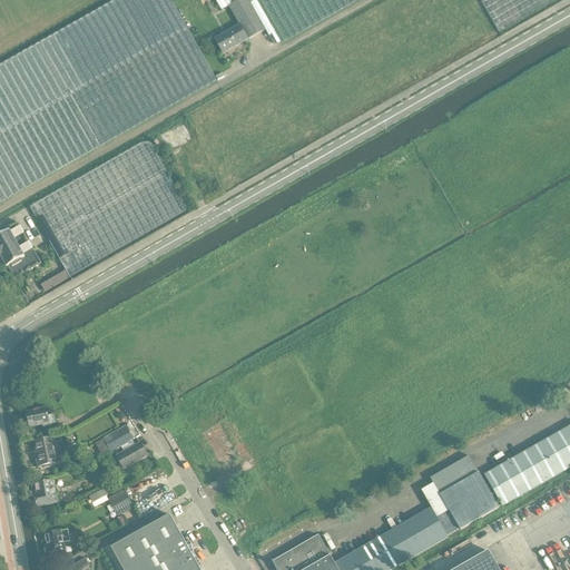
[(0,206),(217,82),(170,0),(115,0),(0,65),(0,206)]
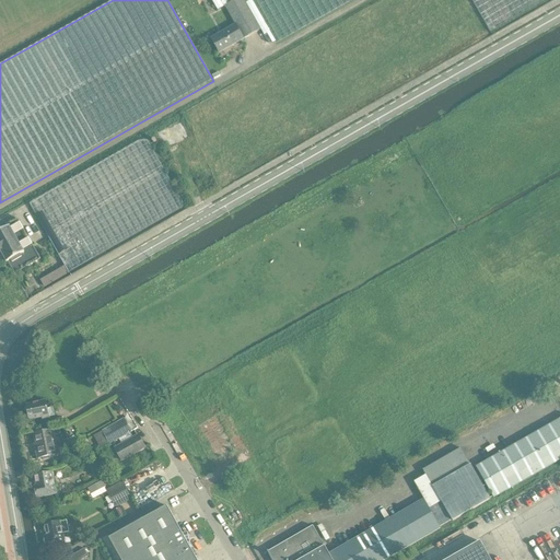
[(220,9),(224,7),(235,0),(242,0),(248,9),(260,31),(268,44),(277,45),(339,9),(354,0),(210,0),(216,9),(217,11),(220,9)]
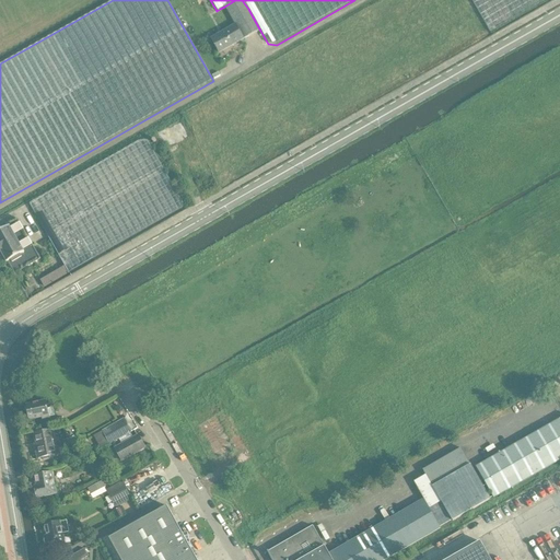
[(225,9),(235,25),(243,41),(260,31),(248,9),(242,0),(235,0),(224,7),(225,9)]
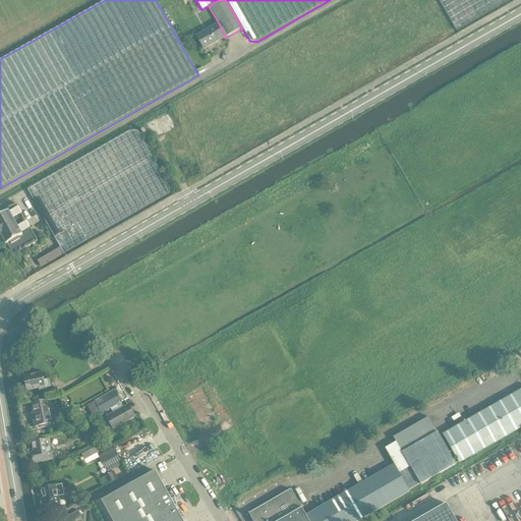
[(439,0),(456,30),(508,0),(439,0)]
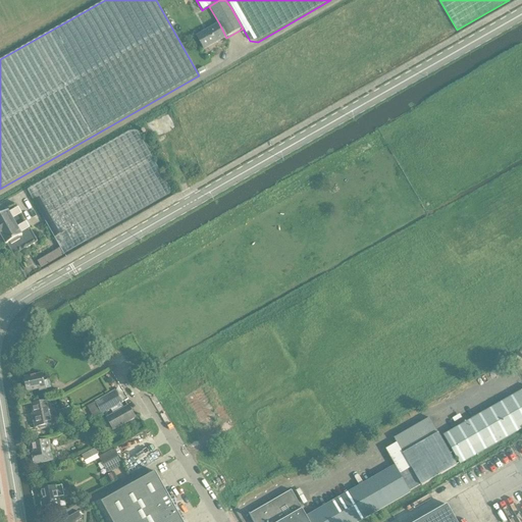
[(226,38),(219,23),(196,37),(204,50),(226,38)]
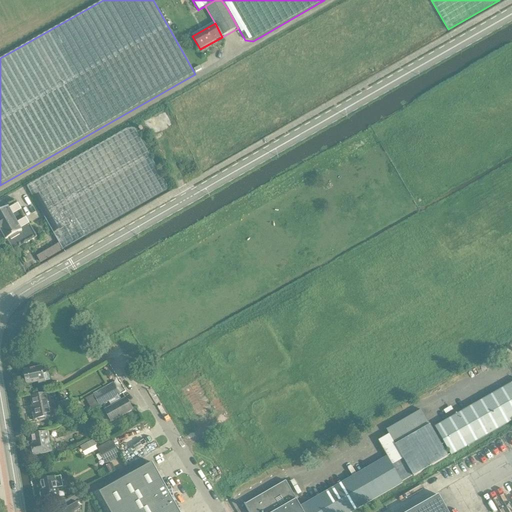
[(179,41),(186,37),(180,27),(173,31),(179,41)]
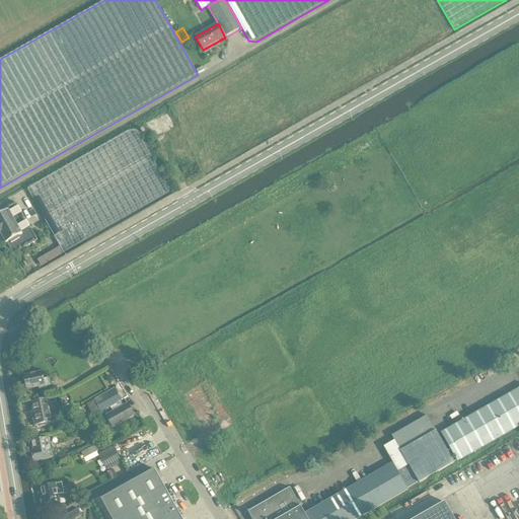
[(55,236),(64,252),(171,192),(136,131),(129,131),(71,164),(27,189),(27,190),(55,236)]
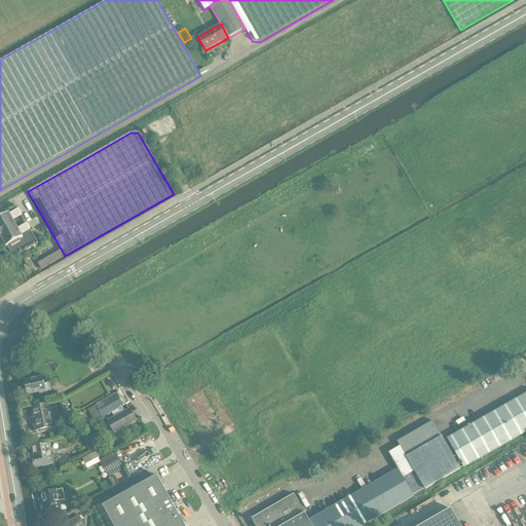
[(16,205),(0,214),(0,236),(12,258),(38,243),(16,205)]
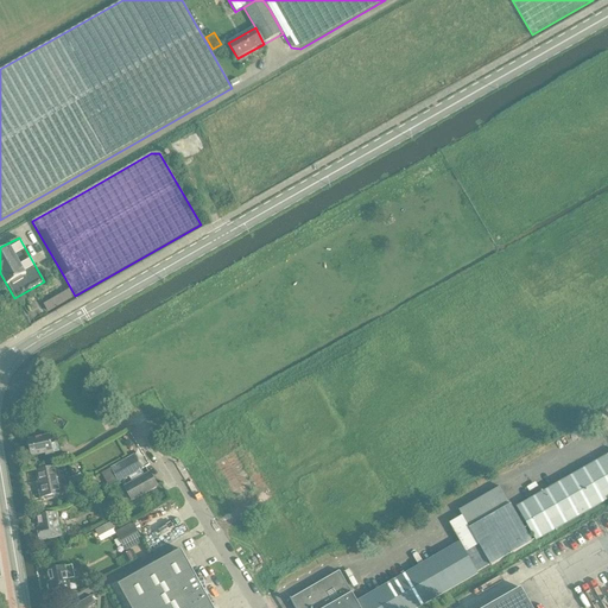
[(108,419),(114,416),(106,403),(101,406),(108,419)]
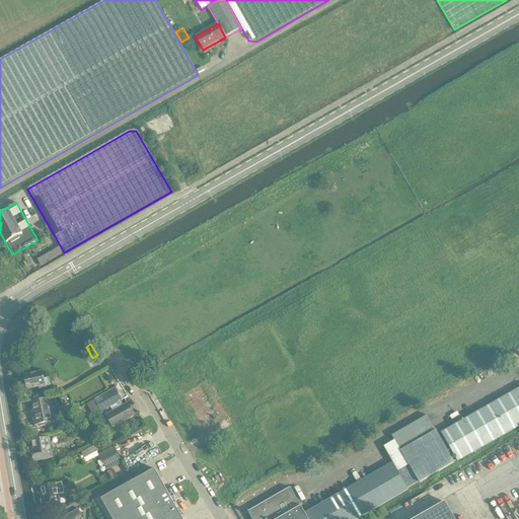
[(25,379),(23,379),(24,384),(26,384),(27,390),(39,388),(40,390),(46,388),(46,387),(51,386),(49,379),(45,380),(43,372),(24,376),(25,379)]
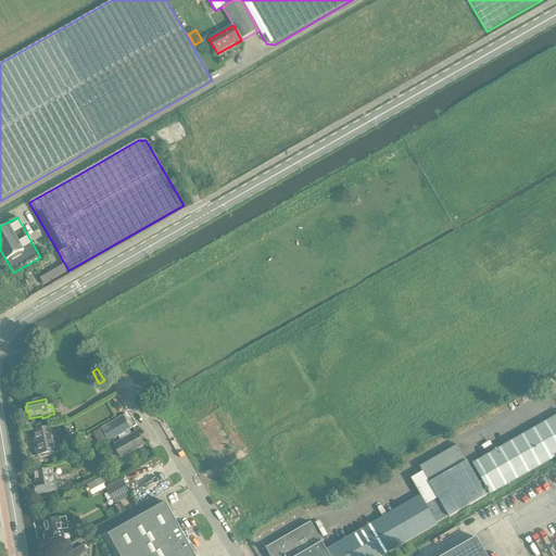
[(269,555),(382,555),(438,525),(437,523),(449,517),(449,518),(487,496),(477,479),(480,478),(490,495),(555,457),(555,416),(472,465),(477,472),(475,475),(457,445),(419,467),(438,498),(426,506),(420,496),(327,551),(311,522),(265,548),(269,555)]
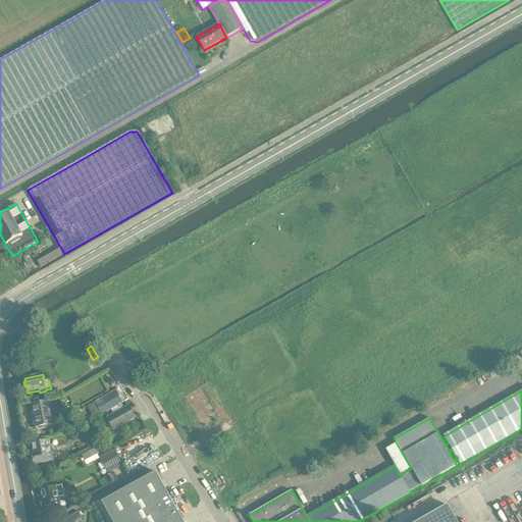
[(115,392),(96,403),(102,414),(122,403),(115,392)]
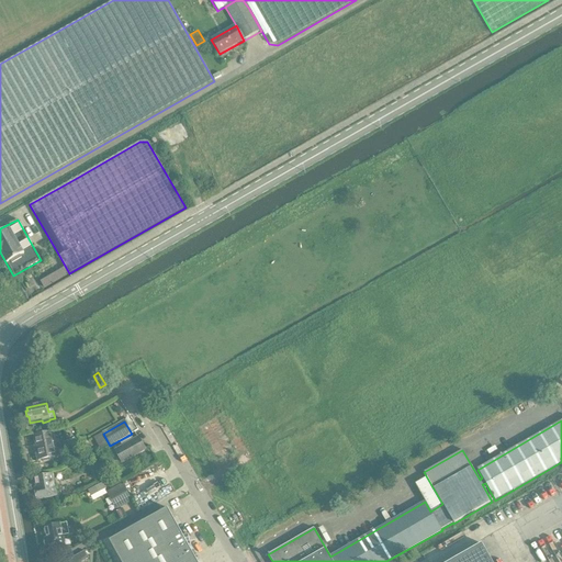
[(34,436),(37,451),(35,451),(37,461),(43,460),(43,462),(49,460),(48,458),(56,457),(56,456),(62,454),(59,440),(56,441),(54,431),(34,436)]
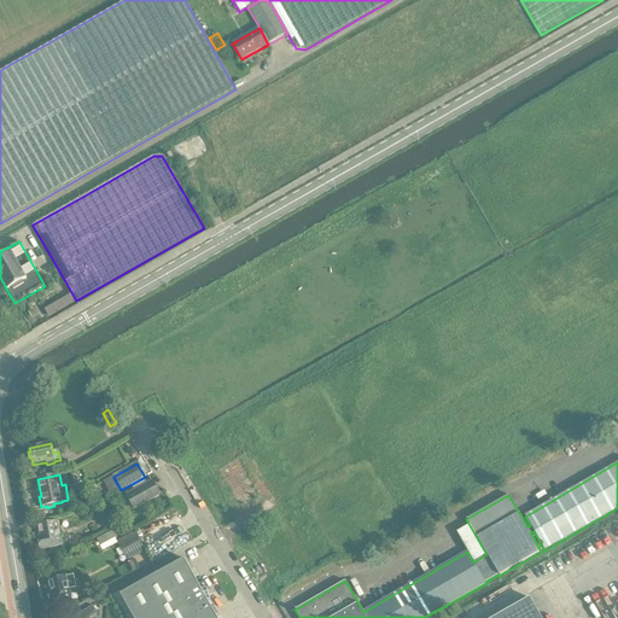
[(152,481),(127,495),(135,509),(161,495),(152,481)]
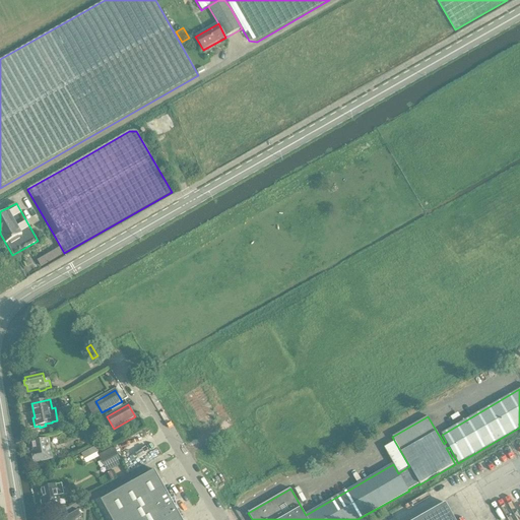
[(49,440),(31,443),(34,452),(33,452),(35,463),(52,459),(51,454),(54,453),(53,450),(51,450),(49,440)]
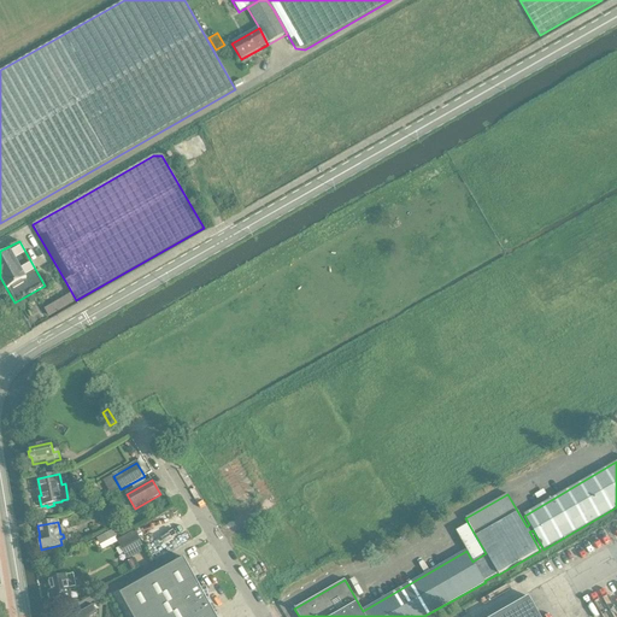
[(100,545),(116,538),(112,530),(97,539),(100,545)]
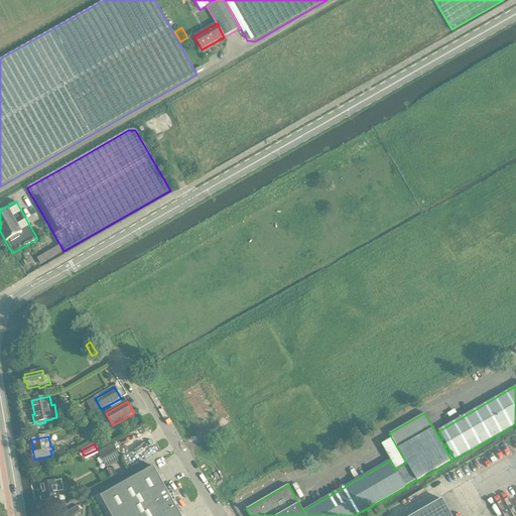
[(106,464),(118,457),(112,444),(99,452),(106,464)]
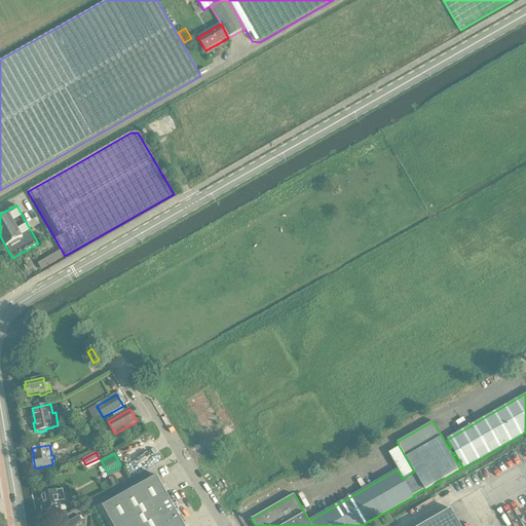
[(185,525),(179,515),(180,515),(176,501),(172,502),(157,476),(103,505),(113,525),(185,525)]
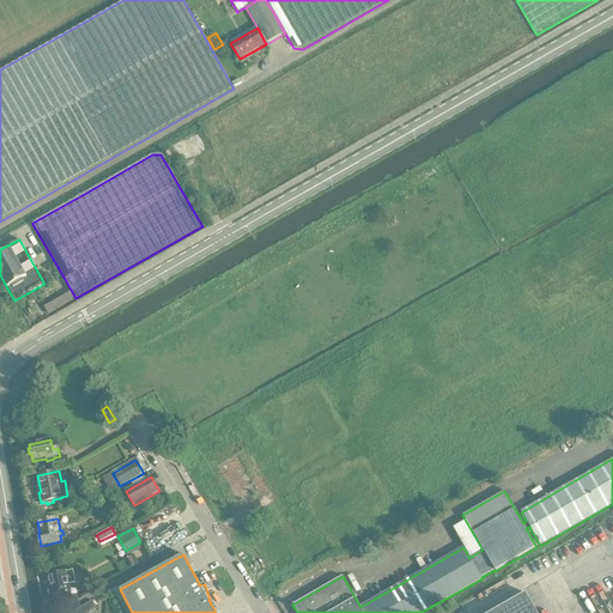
[(73,571),(66,572),(49,575),(52,588),(49,588),(52,599),(62,598),(62,602),(72,601),(68,583),(76,582),(73,571)]
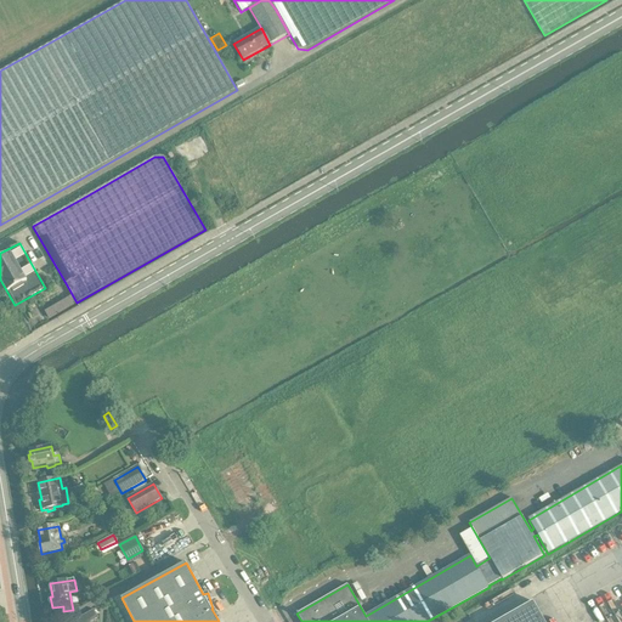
[(533,603),(498,621),(538,621),(543,620),(533,603)]
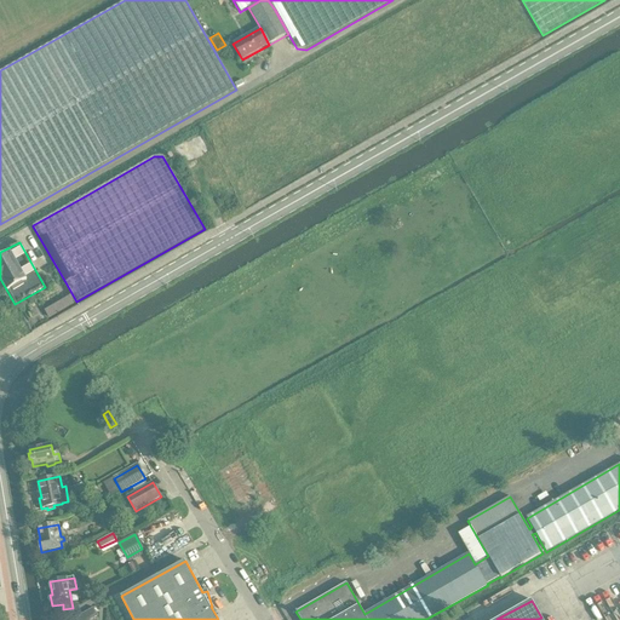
[(93,608),(86,612),(90,616),(89,618),(90,619),(98,616),(93,608)]
